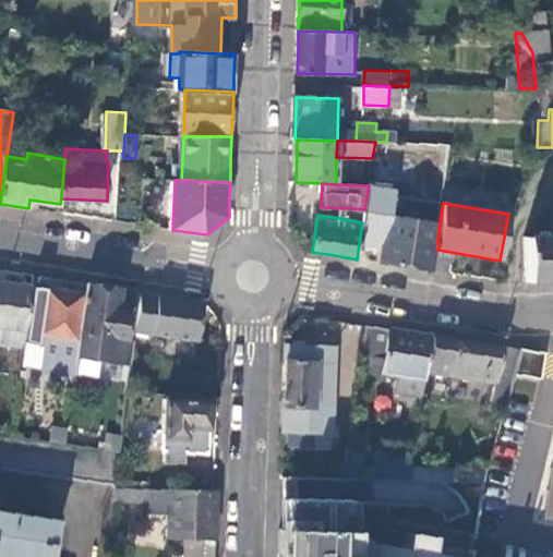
[(409,267),(433,271),(437,243),(440,223),(386,216),(379,263),(409,267)]
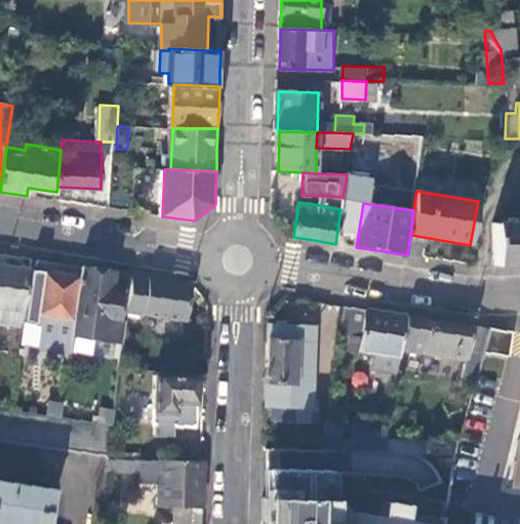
[(519,222),(496,223),(496,266),(519,264),(519,222)]
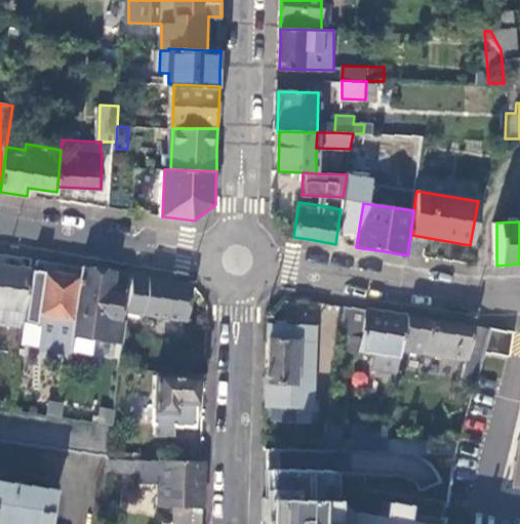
[(73,351),(85,267),(62,263),(41,259),(39,272),(32,270),(27,311),(26,320),(44,322),(41,347),(73,351)]
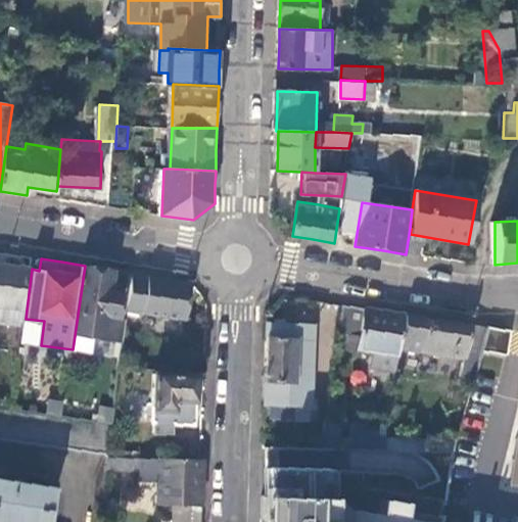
[(0,264),(0,323),(22,326),(26,310),(27,310),(32,269),(0,264)]
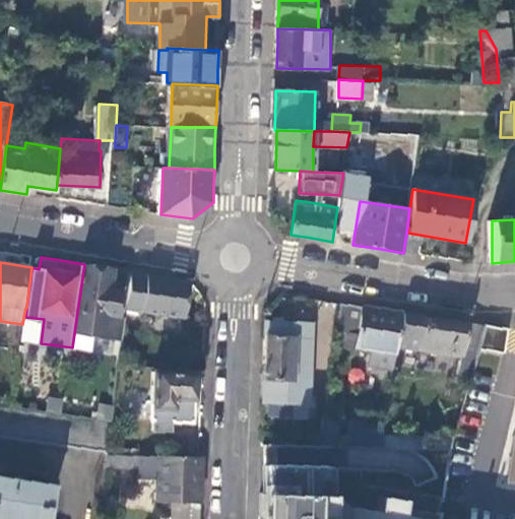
[(107,267),(84,264),(72,347),(91,350),(95,347),(97,336),(119,339),(121,316),(125,290),(114,288),(117,268),(107,267)]
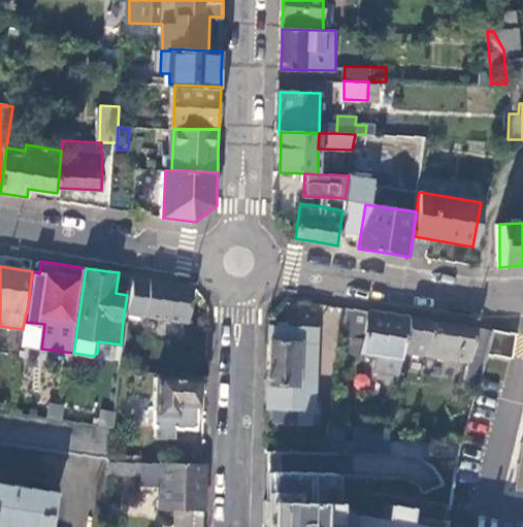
[(192,323),(197,285),(172,281),(137,275),(131,314),(192,323)]
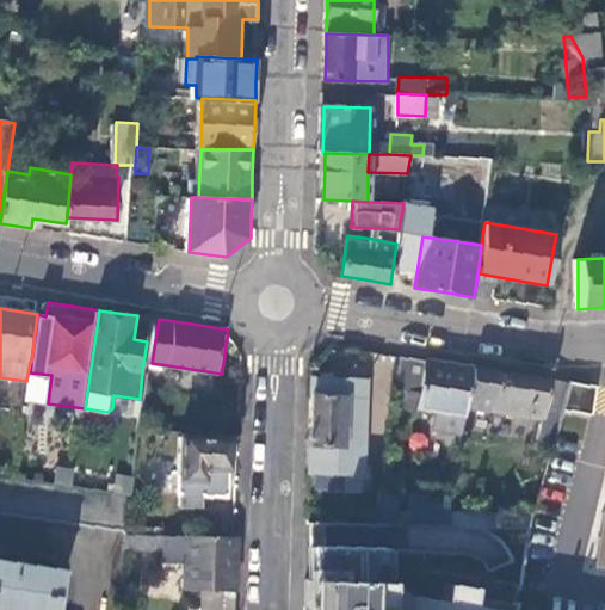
[(438,361),(402,355),(397,390),(405,392),(402,405),(439,411),(436,431),(464,436),(468,419),(474,367),(438,361)]
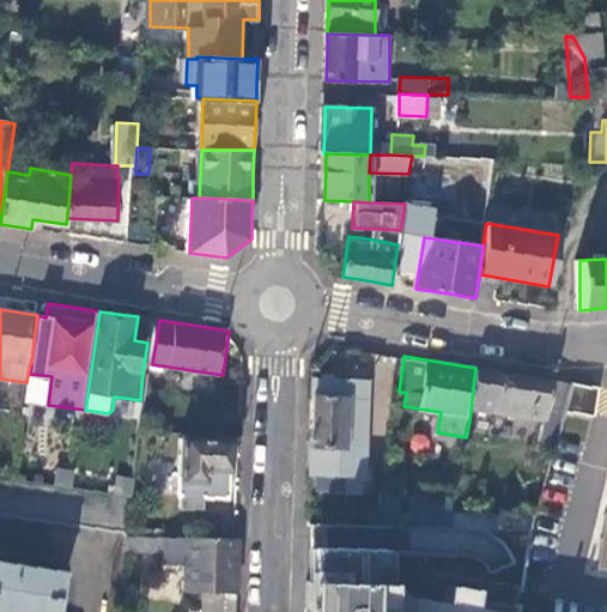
[(521,375),(475,368),(469,420),(486,423),(489,411),(564,423),(566,412),(574,385),(521,375)]
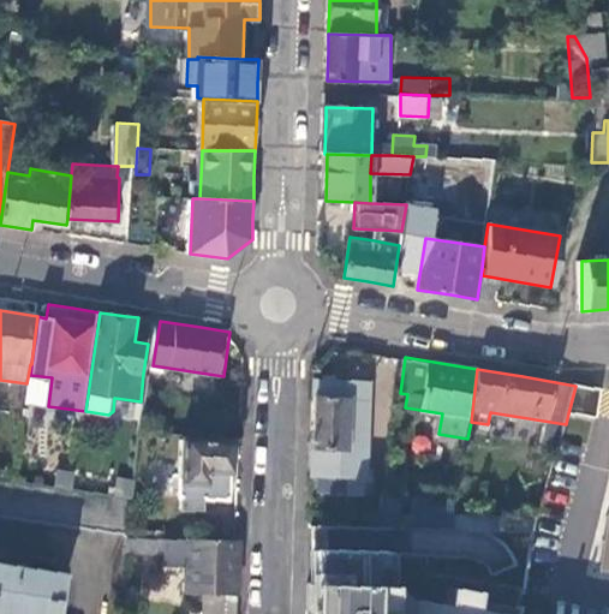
[(147,403),(151,375),(143,374),(141,401),(147,403)]
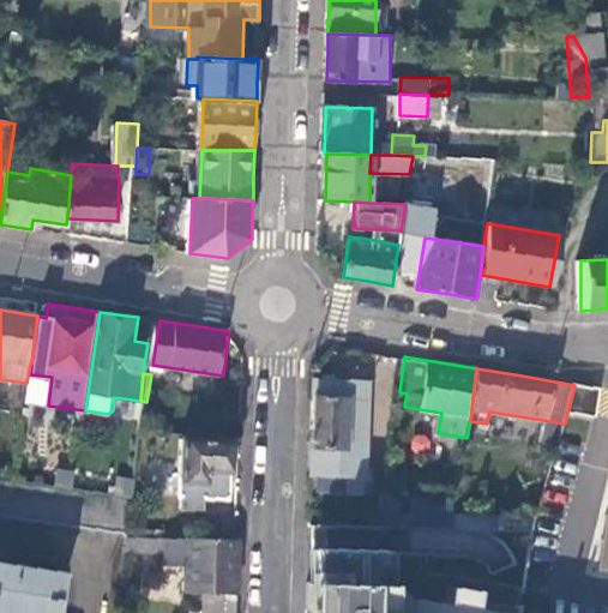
[(315,428),(314,473),(320,473),(349,475),(351,475),(353,463),(368,464),(371,379),(317,378),(315,428)]
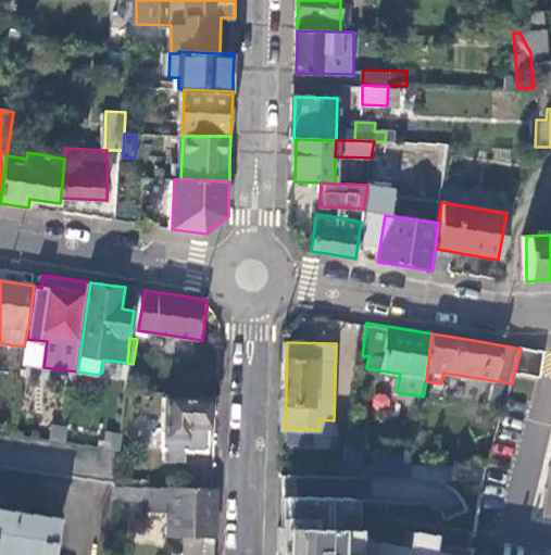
[(521,349),(514,374),(539,378),(543,352),(521,349)]
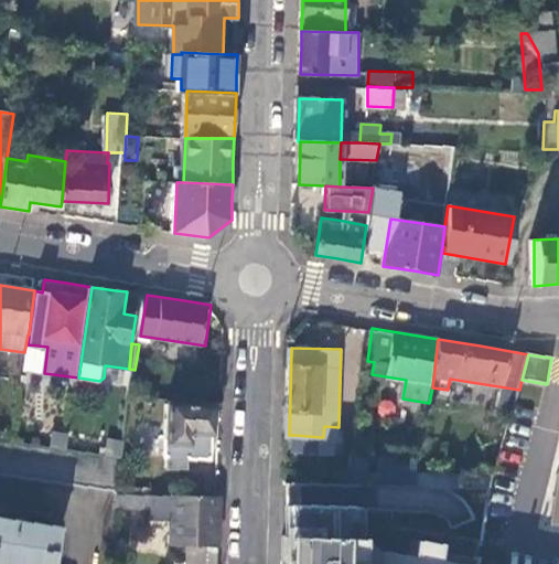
[(169,468),(187,469),(189,457),(213,458),(214,405),(168,404),(167,457),(170,457),(169,468)]
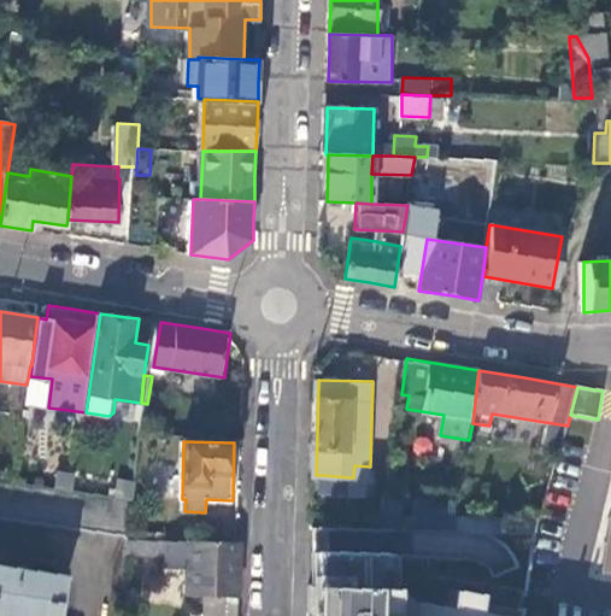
[(354,465),(353,477),(370,477),(370,467),(354,465)]
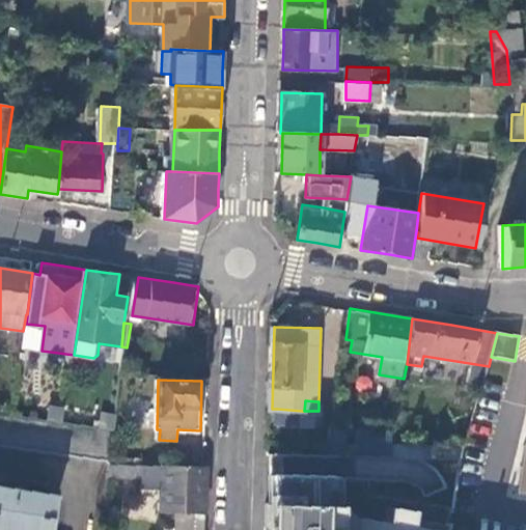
[(302,411),(277,409),(276,422),(301,423),(302,411)]
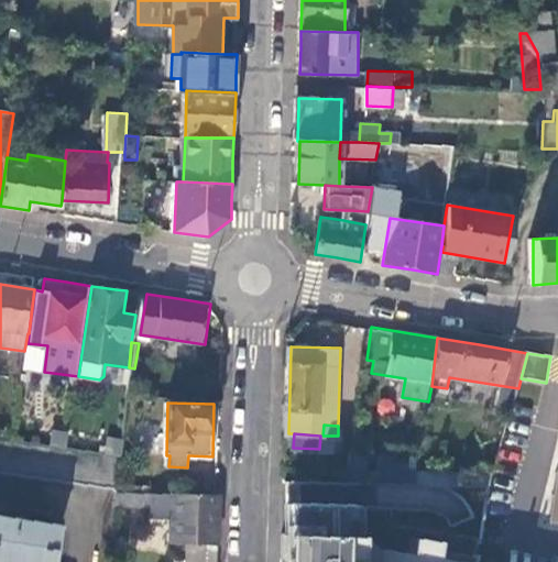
[(124,458),(0,440),(0,471),(120,489),(124,458)]
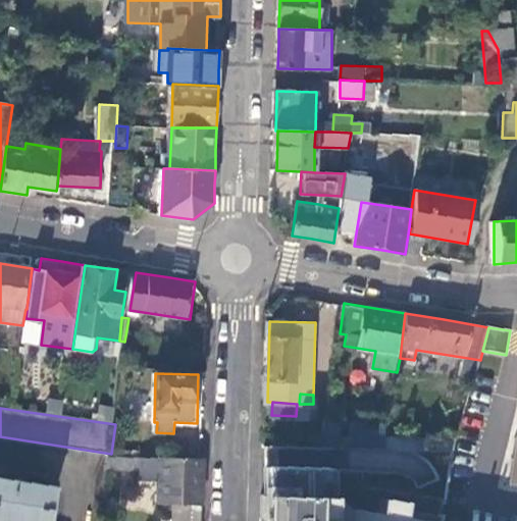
[(383,450),(386,435),(353,432),(351,448),(383,450)]
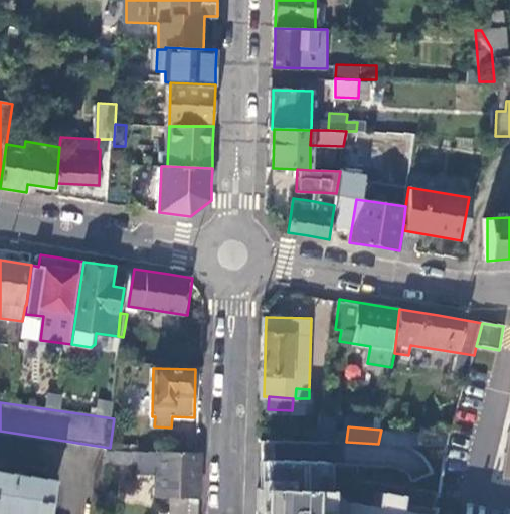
[(453,436),(381,430),(378,444),(450,446),(453,436)]
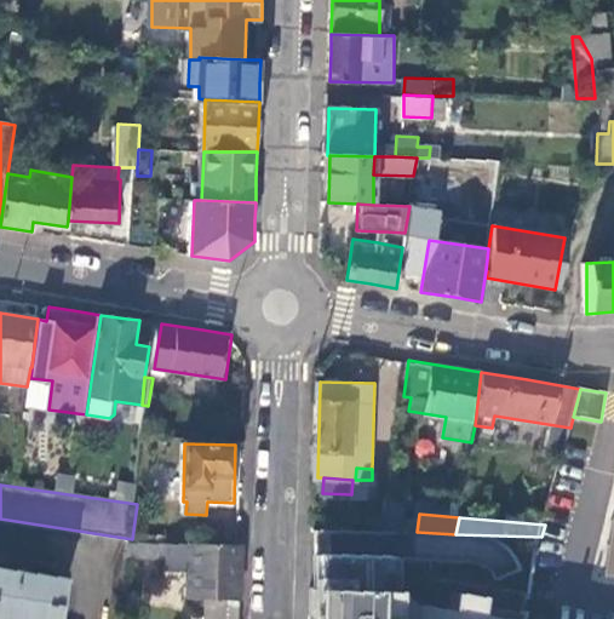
[(332,529),(317,529),(317,552),(333,552),(332,529)]
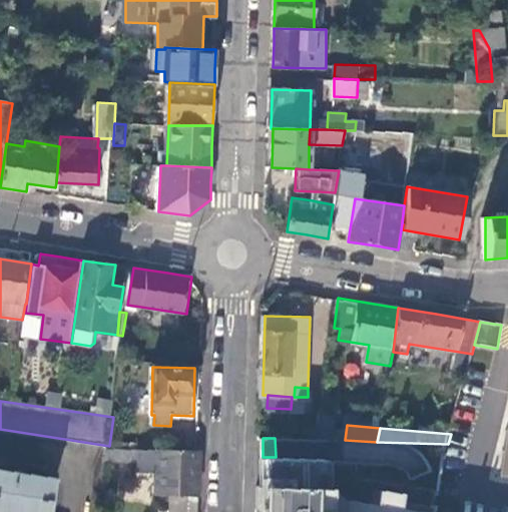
[(199,511),(200,487),(201,453),(109,448),(108,461),(141,464),(151,465),(156,471),(156,479),(155,496),(173,497),(172,508),(158,508),(157,511),(199,511)]
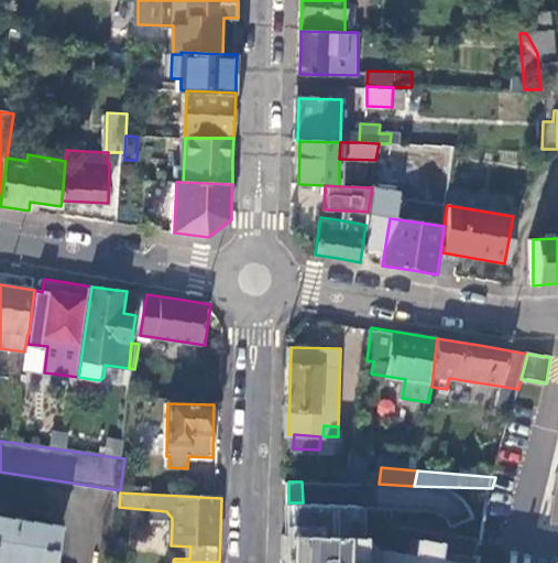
[(392,523),(394,507),(359,506),(359,504),(303,502),(288,502),(288,512),(290,532),(285,532),(283,562),(471,562),(482,539),(392,523)]
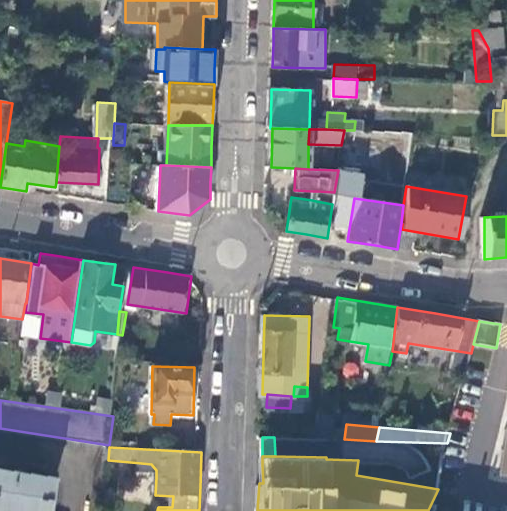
[(151,464),(141,463),(140,471),(156,478),(156,470),(151,464)]
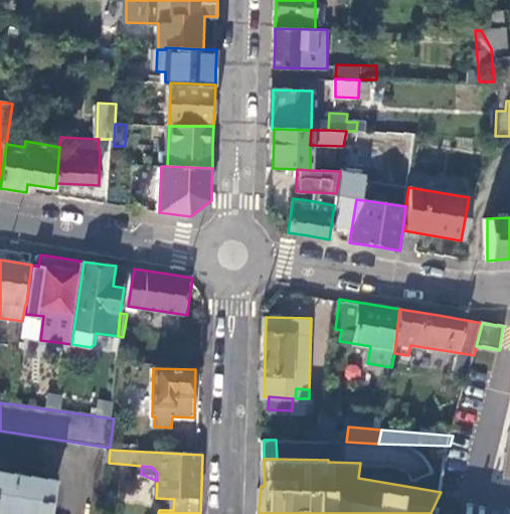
[(49,513),(54,479),(0,471),(0,513),(49,513)]
